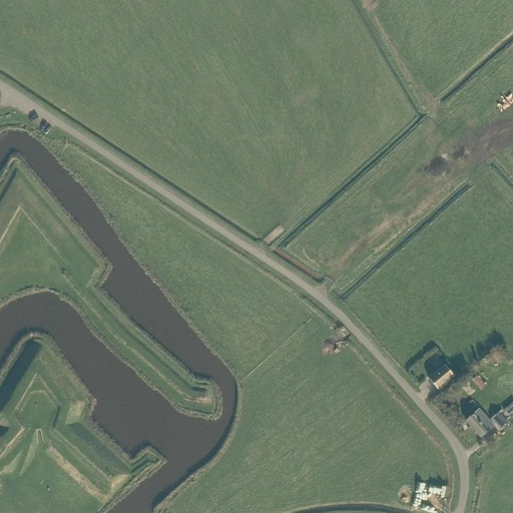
[(444,367),(428,380),(438,391),(453,378),(444,367)]
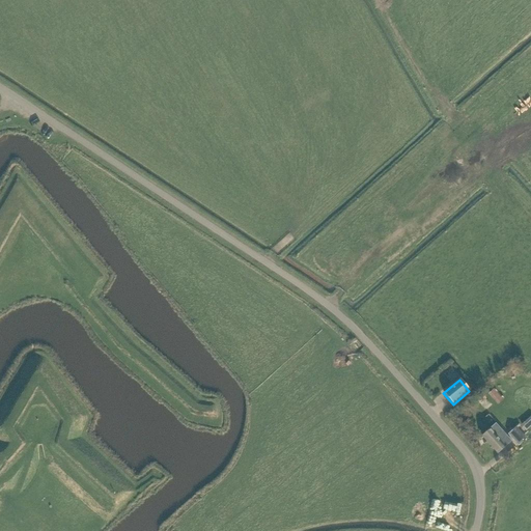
[(494,389),(488,394),(497,404),(503,400),(494,389)]
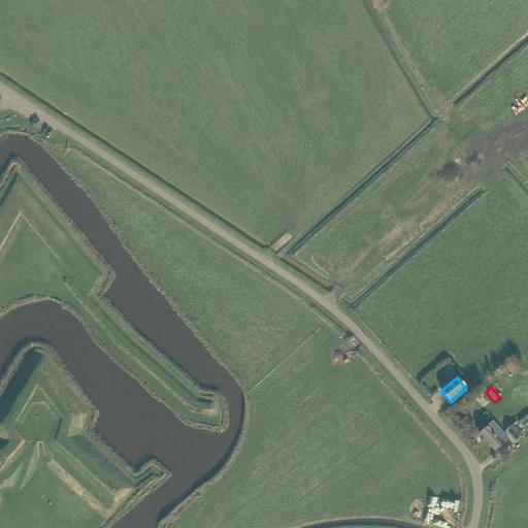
[(465,417),(460,421),(464,426),(469,422),(465,417)]
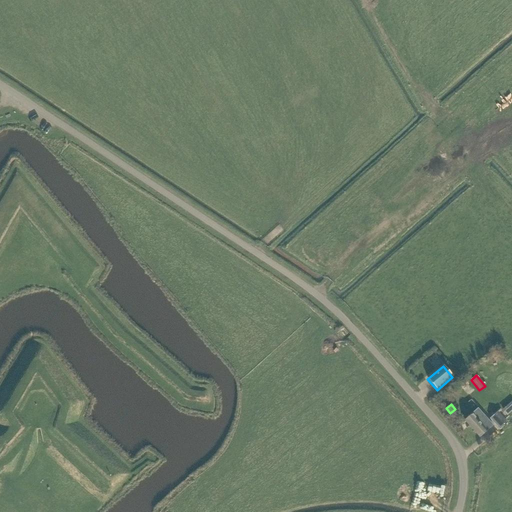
[(479,438),(491,427),(493,425),(477,408),(464,421),(479,438)]
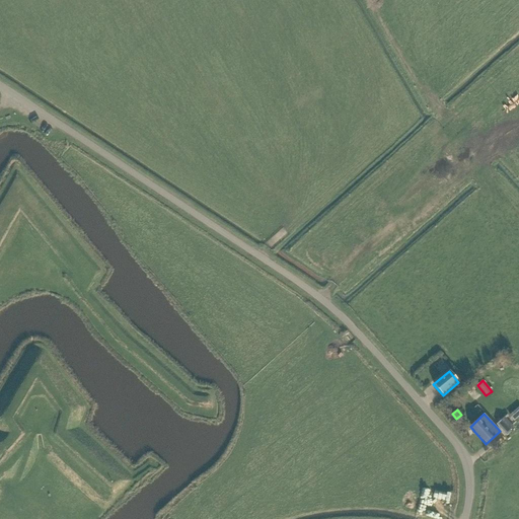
[(515,428),(505,417),(497,425),(506,435),(515,428)]
